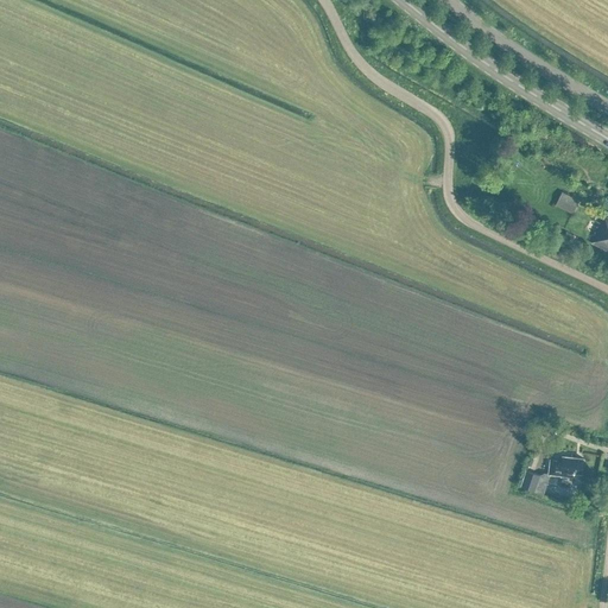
[(507,162),(500,173),(508,178),(515,166),(507,162)]
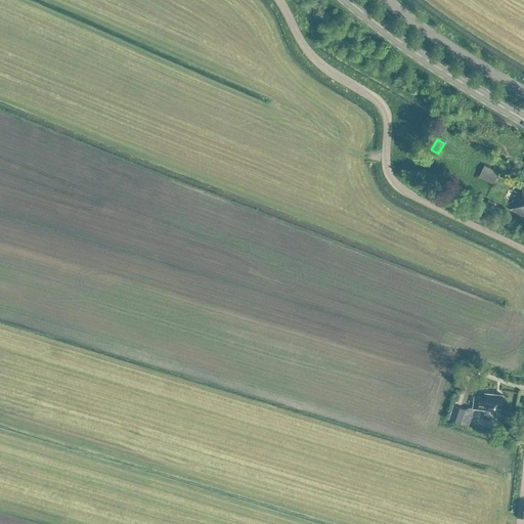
[(499,172),(484,165),(478,176),(493,183),(499,172)]
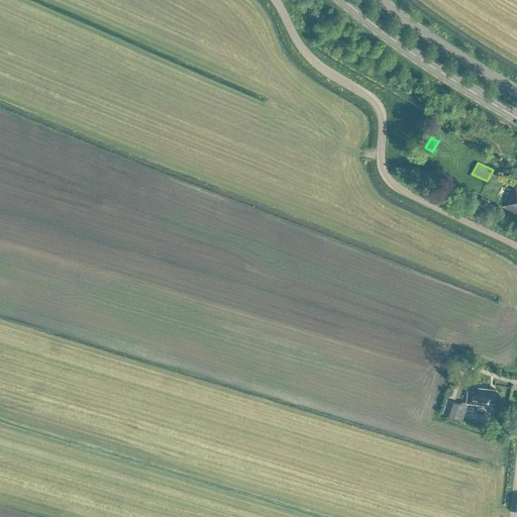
[(516,184),(514,183),(503,205),(516,212),(516,184)]
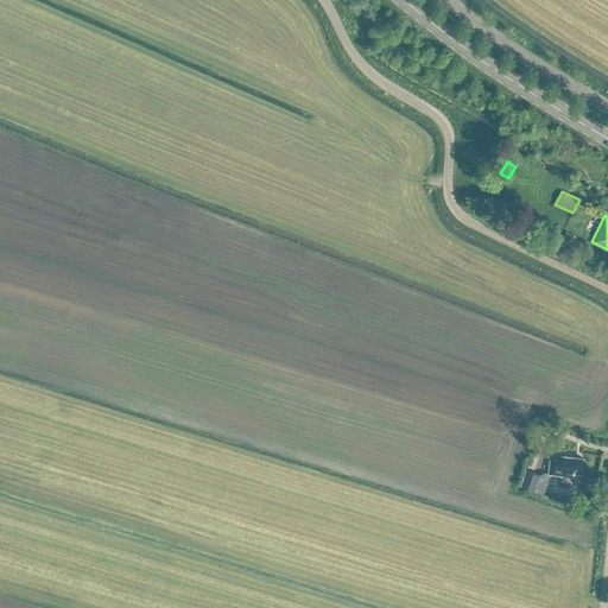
[(582,472),(583,457),(562,455),(562,461),(549,460),(548,472),(548,474),(550,475),(572,476),(572,472),(582,472)]
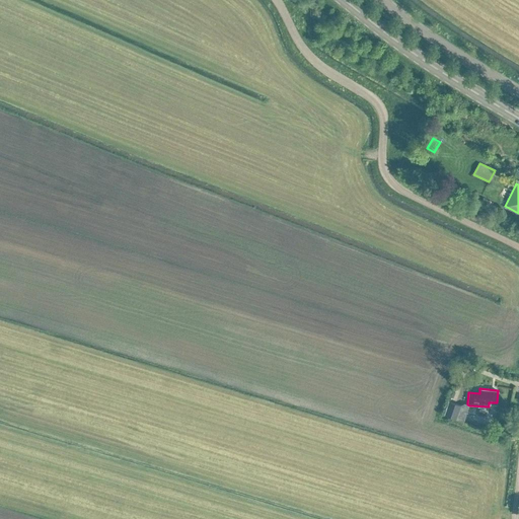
[(467,404),(467,402),(464,402),(460,404),(449,400),(444,414),(463,421),(469,405),(467,404)]
